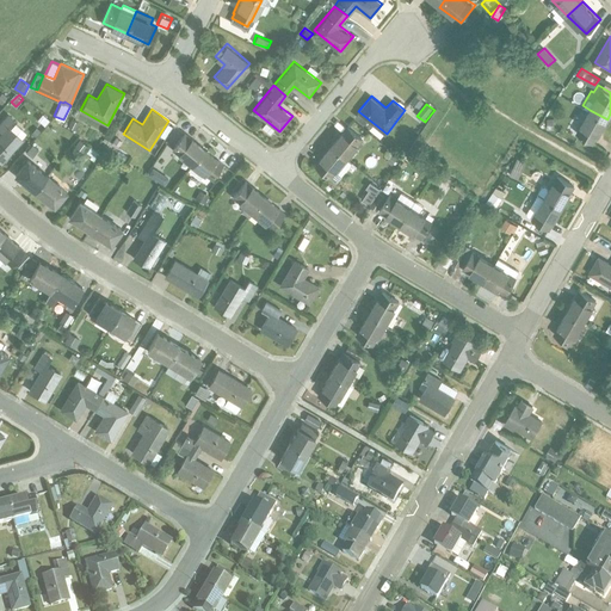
[(590,110),(578,131),(596,142),(608,119),(590,110)]
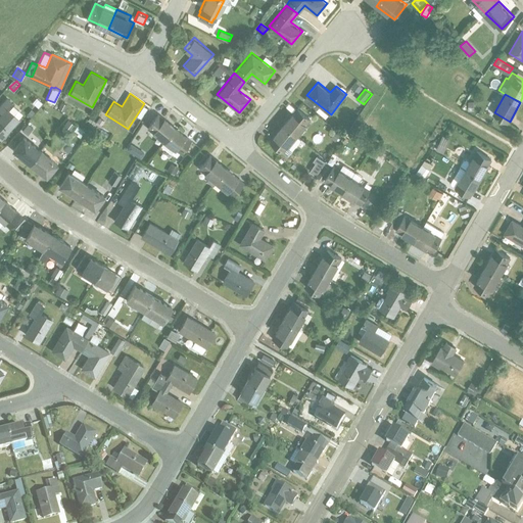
[(0,111),(1,112),(0,113),(0,137),(2,139),(19,119),(13,113),(18,108),(13,104),(14,103),(7,97),(0,104),(0,111)]
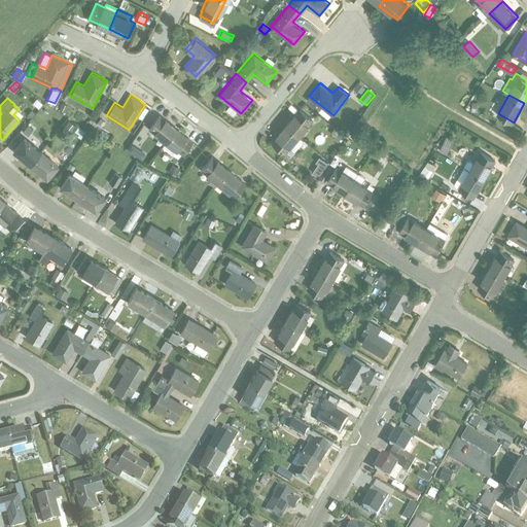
[(62,101),(59,108),(65,111),(68,105),(62,101)]
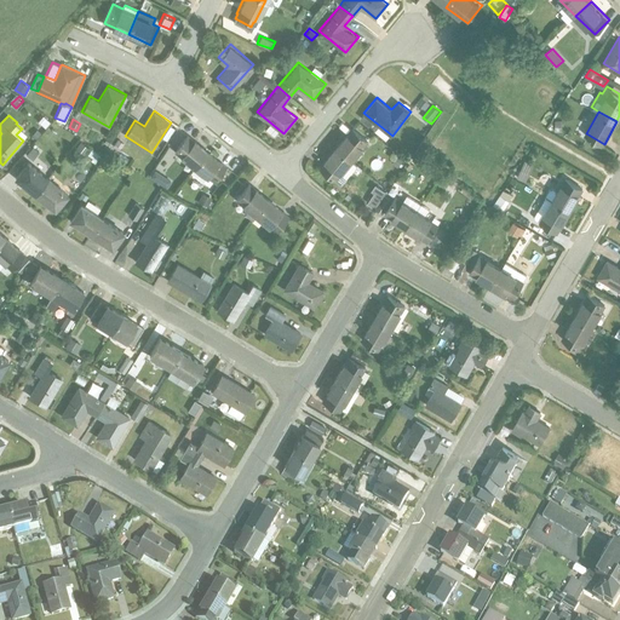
[(41,131),(38,126),(32,133),(35,137),(41,131)]
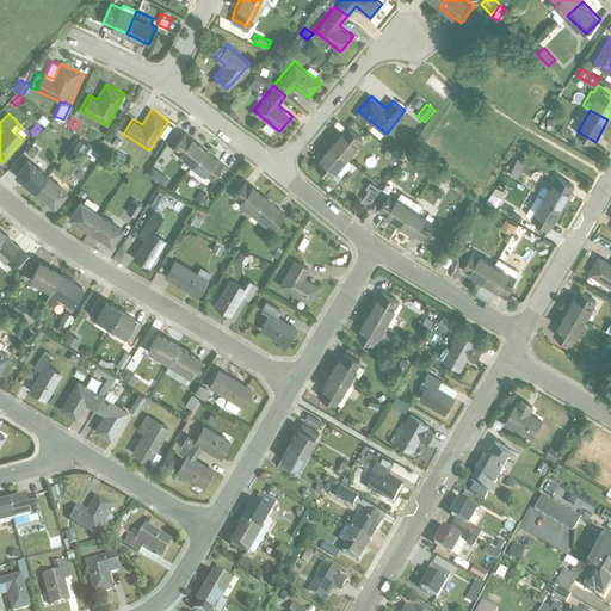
[(365,139),(349,124),(332,144),(349,159),(365,139)]
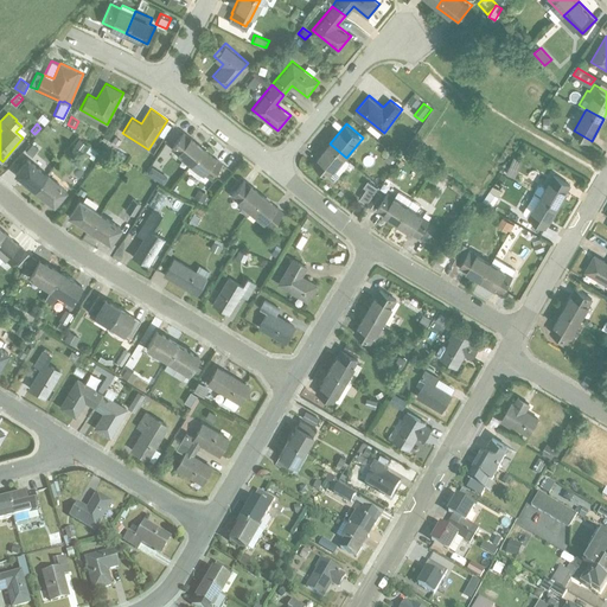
[(170,146),(190,161),(204,145),(184,129),(170,146)]
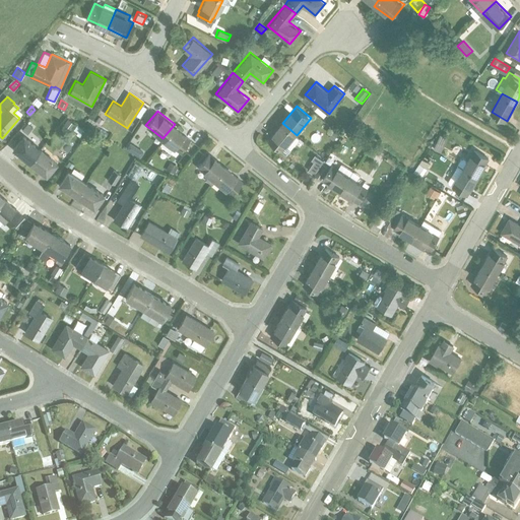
[(99,116),(94,122),(100,125),(104,119),(99,116)]
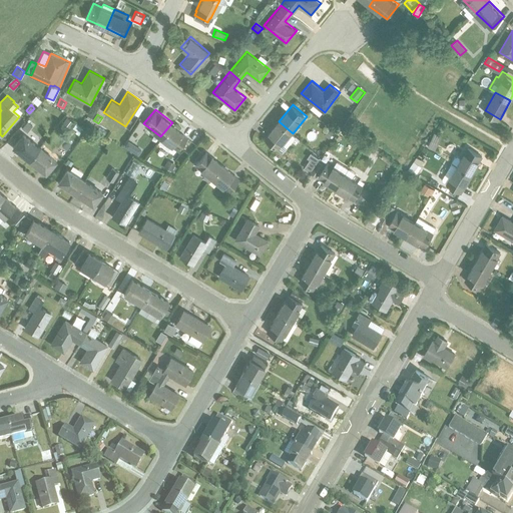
[(67,116),(63,122),(70,127),(74,122),(67,116)]
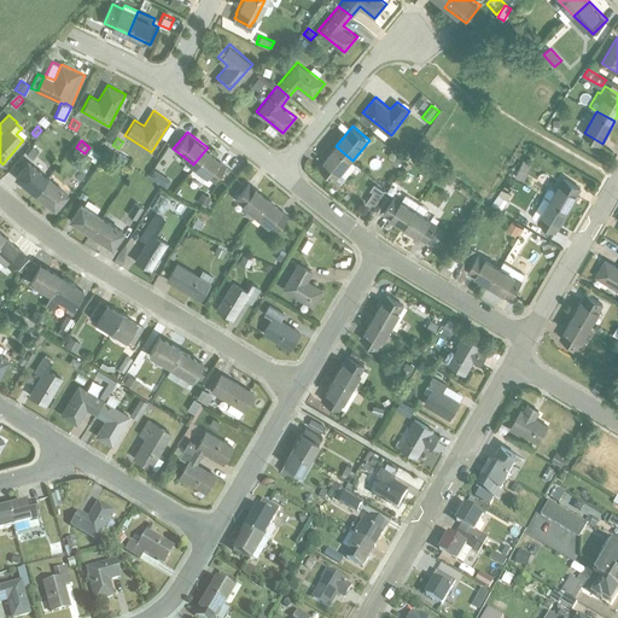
[(33,145),(25,153),(33,158),(40,150),(33,145)]
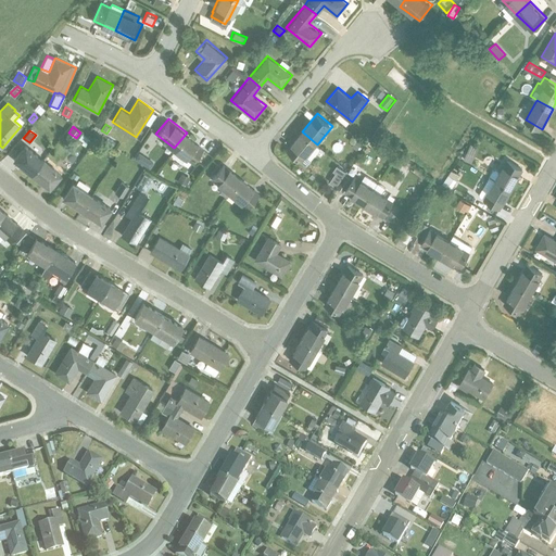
[(317,144),(302,131),(287,150),(302,162),(317,144)]
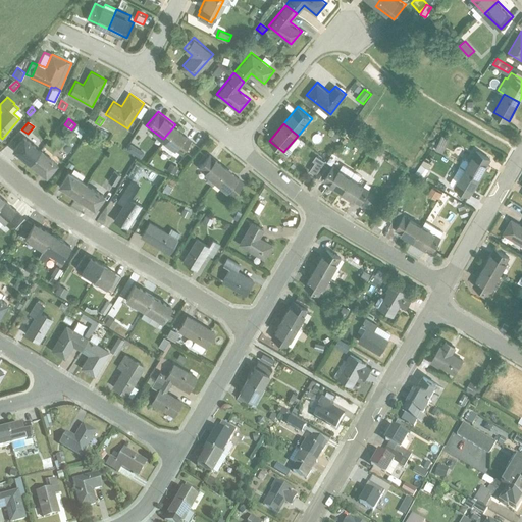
[(76,124),(73,129),(77,133),(76,134),(81,138),(87,129),(83,125),(81,127),(76,124)]
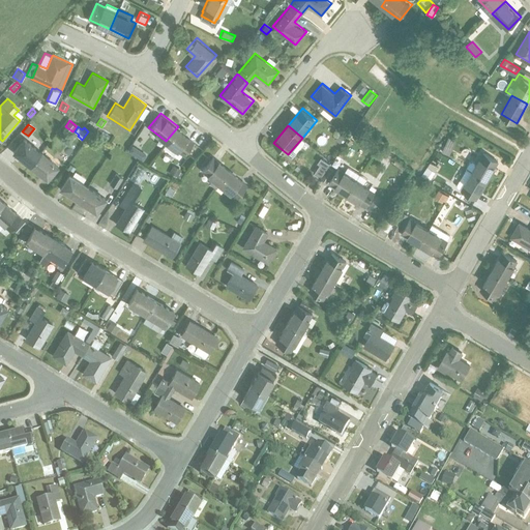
[(166,141),(183,155),(195,141),(178,126),(166,141)]
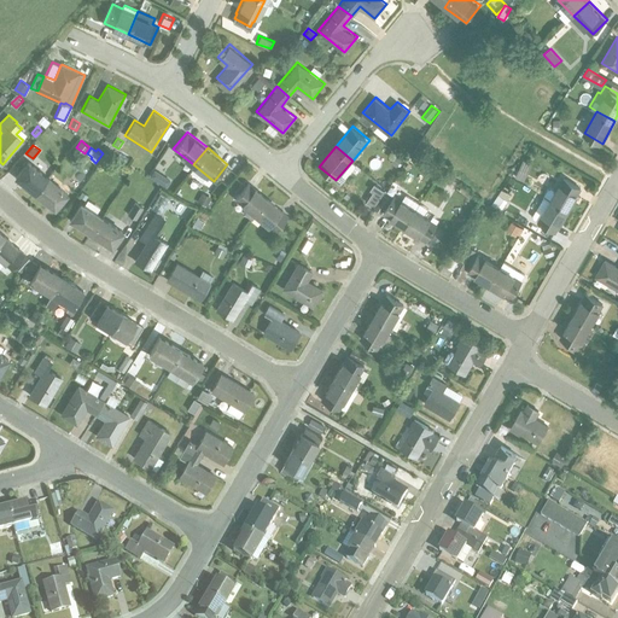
[(412,159),(421,165),(425,158),(417,152),(412,159)]
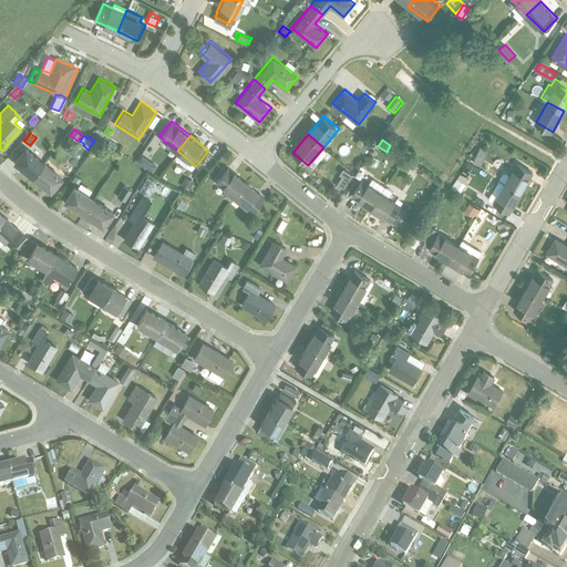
[(32,177),(44,162),(27,145),(12,162),(32,177)]
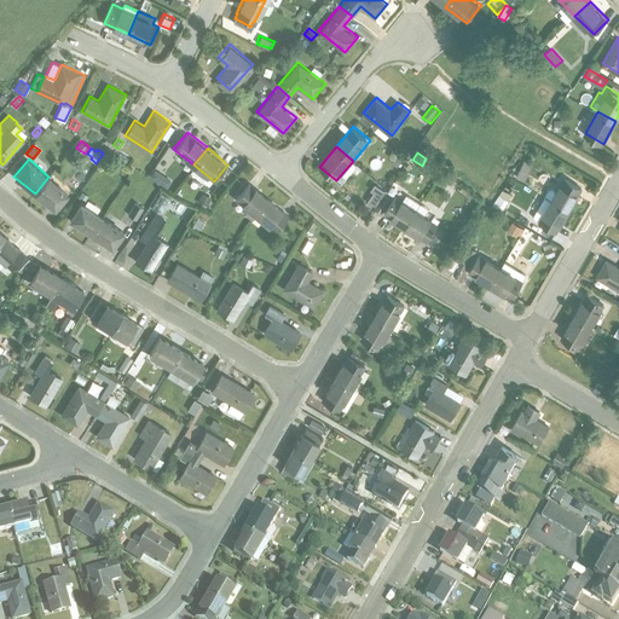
[(516,175),(525,179),(533,162),(524,158),(516,175)]
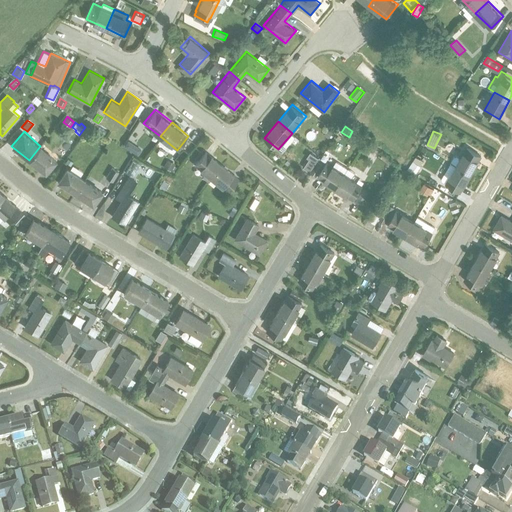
[(138,153),(142,148),(127,138),(124,144),(138,153)]
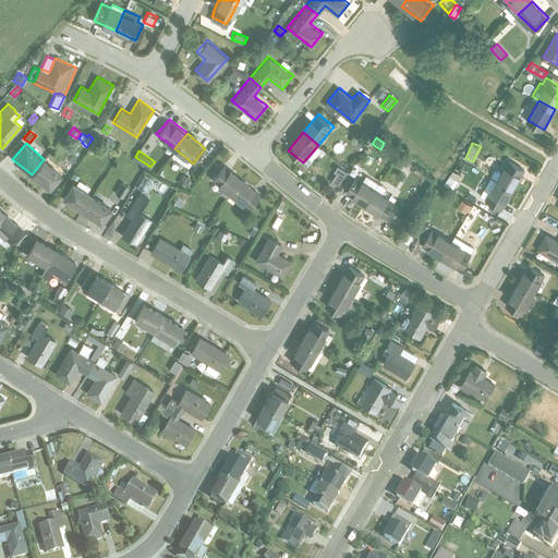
[(509,158),(497,179),(514,189),(526,168),(509,158)]
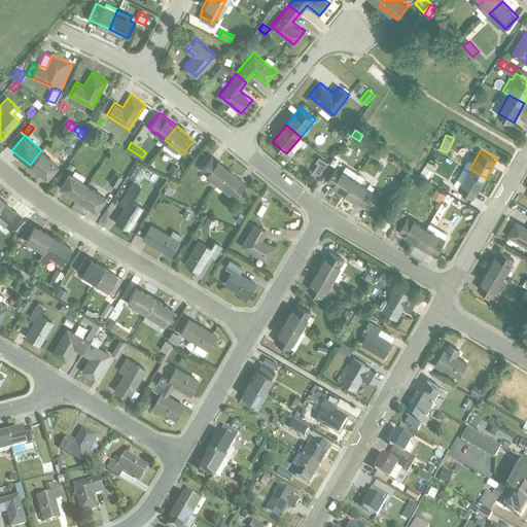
[(41,150),(30,165),(47,179),(59,165),(41,150)]
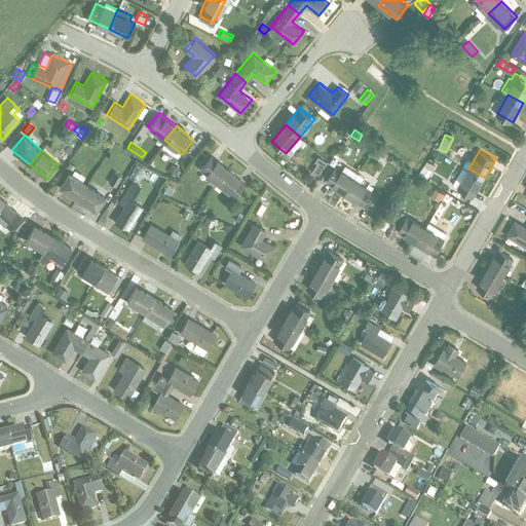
[(379,155),(384,159),(388,153),(383,150),(379,155)]
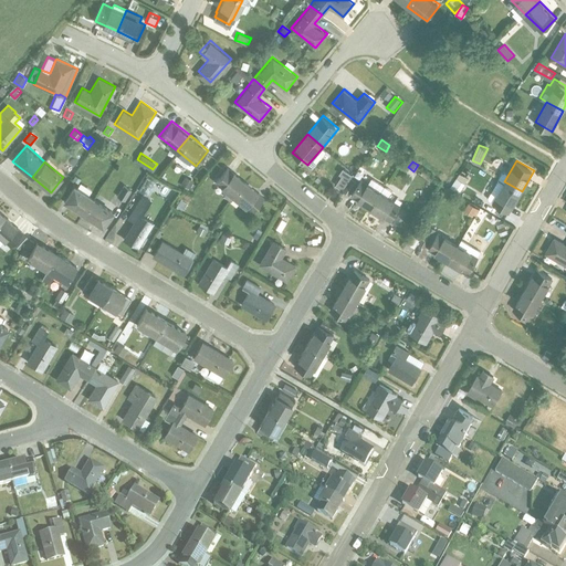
[(231,200),(234,197),(247,181),(228,166),(216,181),(227,191),(224,194),(231,200)]
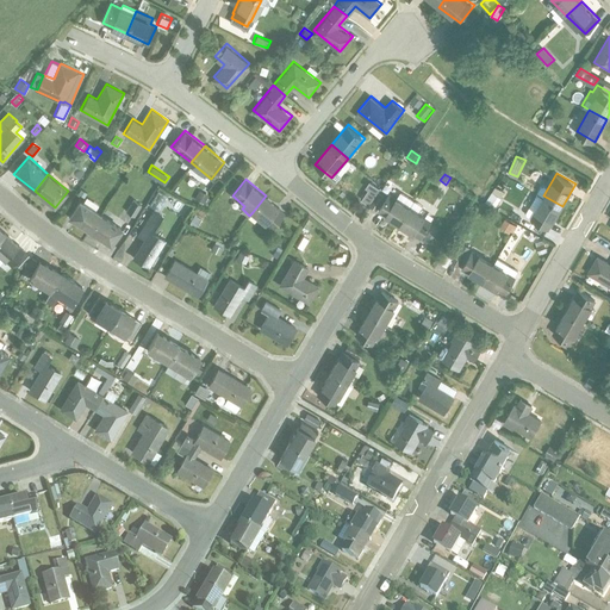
[(151,198),(159,203),(166,191),(159,186),(151,198)]
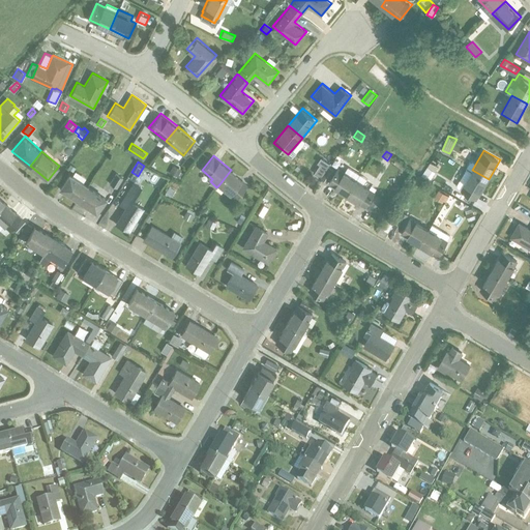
[(182,169),(174,164),(170,172),(178,176),(182,169)]
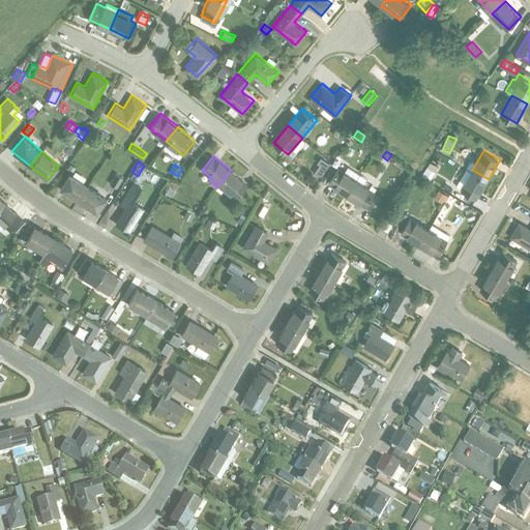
[(428,167),(422,176),(431,181),(436,172),(428,167)]
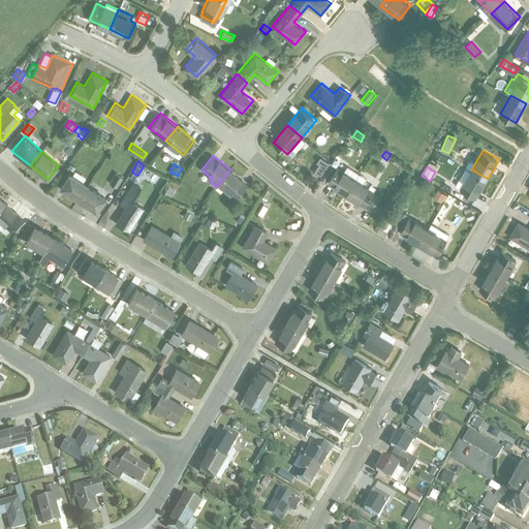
[(356,179),(338,167),(329,182),(347,194),(356,179)]
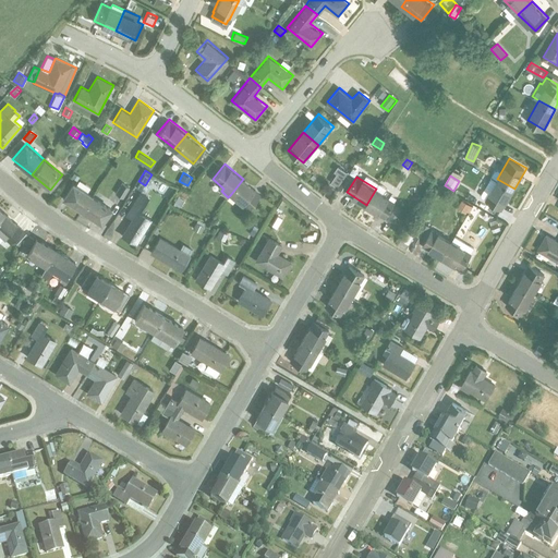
[(231,194),(249,209),(262,193),(243,179),(231,194)]
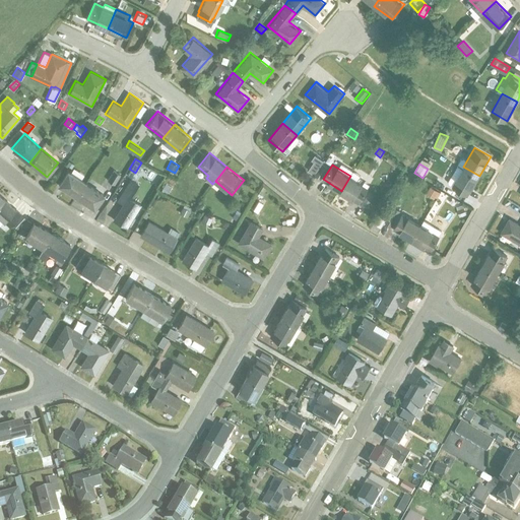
[(463,167),(452,185),(468,194),(479,176),(463,167)]
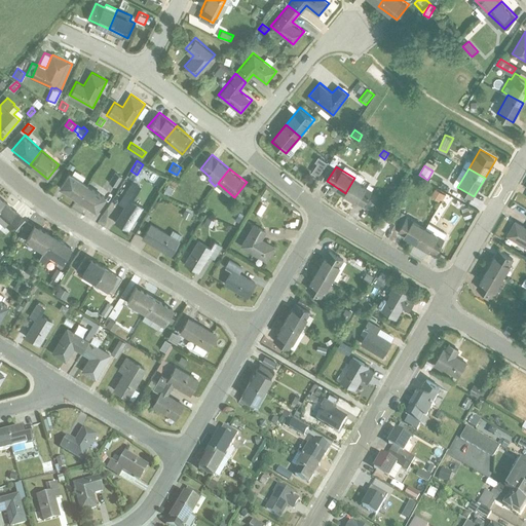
[(109,180),(116,184),(122,174),(115,170),(109,180)]
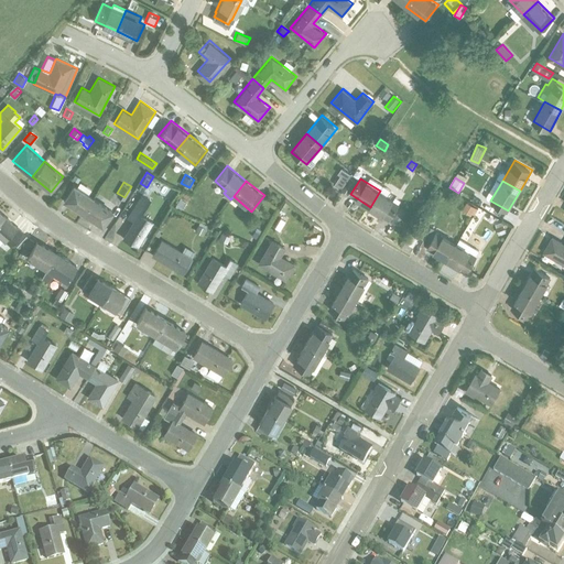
[(83,214),(94,196),(74,184),(62,201),(83,214)]
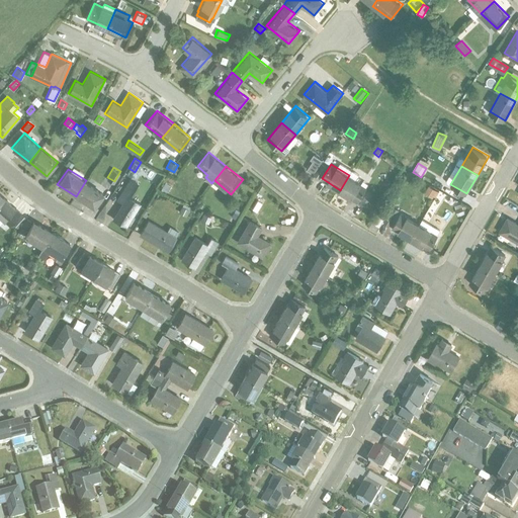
[(368,186),(349,175),(340,190),(358,201),(368,186)]
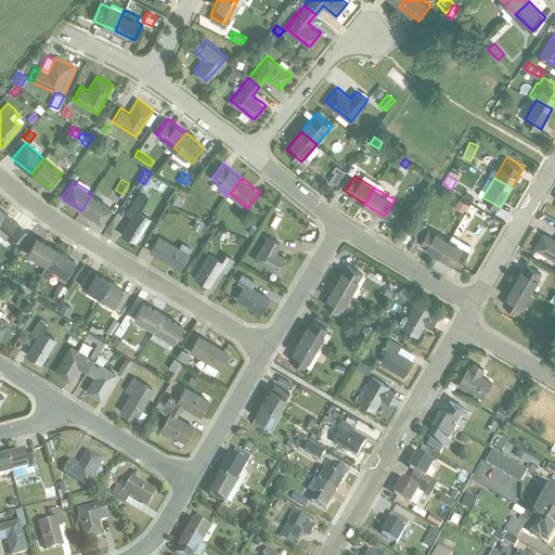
[(121,233),(137,242),(152,217),(138,209),(147,193),(139,189),(126,211),(132,215),(121,233)]
